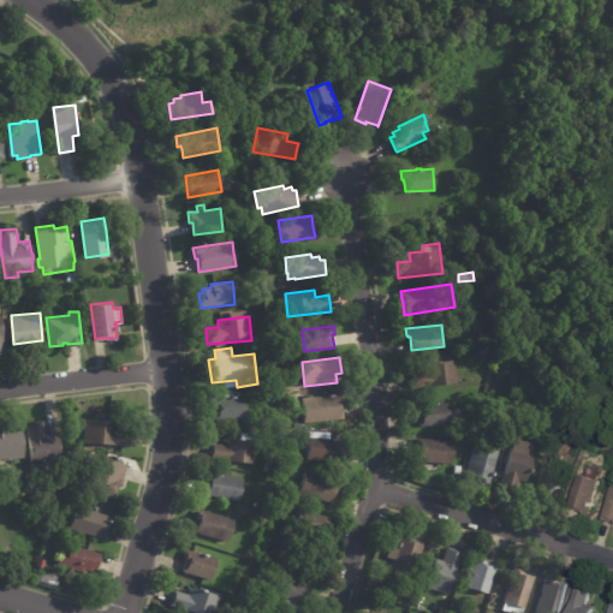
[(415,386),(412,372),(426,369),(426,363),(454,359),(458,382),(415,387),(415,386)]
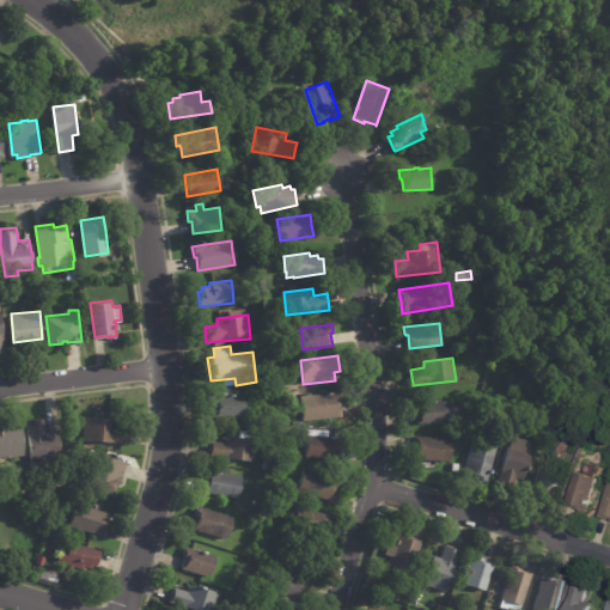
[(217,418),(217,406),(214,406),(214,395),(219,395),(219,388),(233,388),(233,396),(244,395),(244,418),(217,418)]
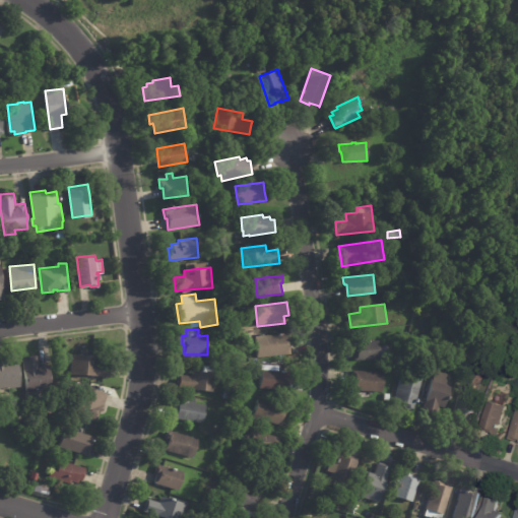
[(292,340),(292,343),(286,343),(287,354),(258,357),(256,336),(278,335),(278,334),(290,333),(292,340)]
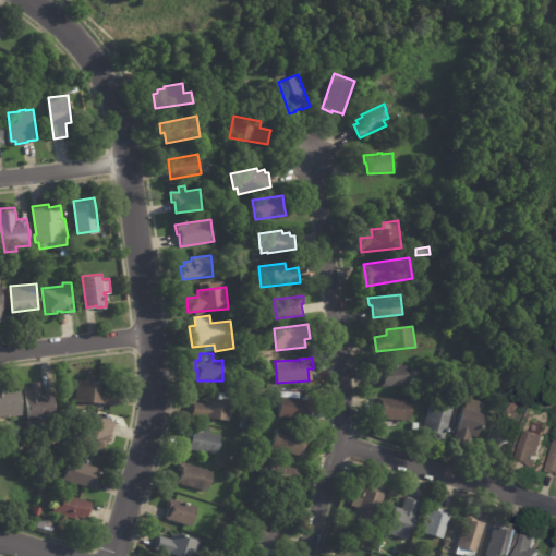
[(407,373),(407,385),(383,386),(383,377),(379,377),(379,370),(383,370),(382,366),(407,365),(407,373)]
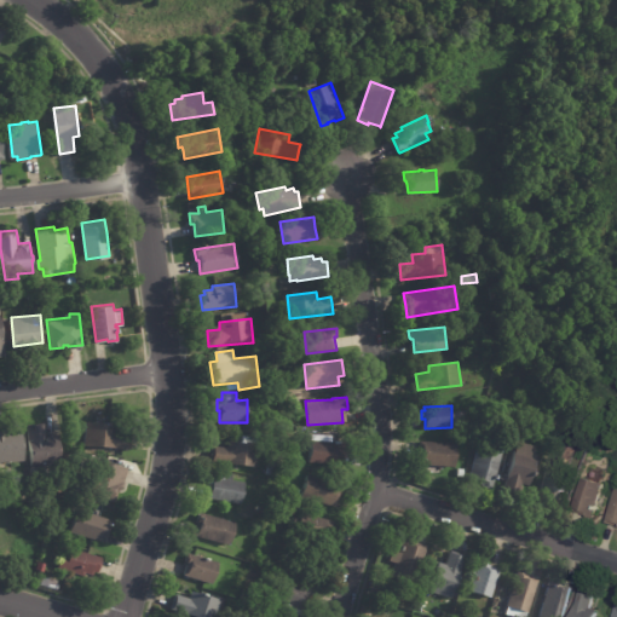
[(547,422),(551,411),(559,414),(555,426),(547,422)]
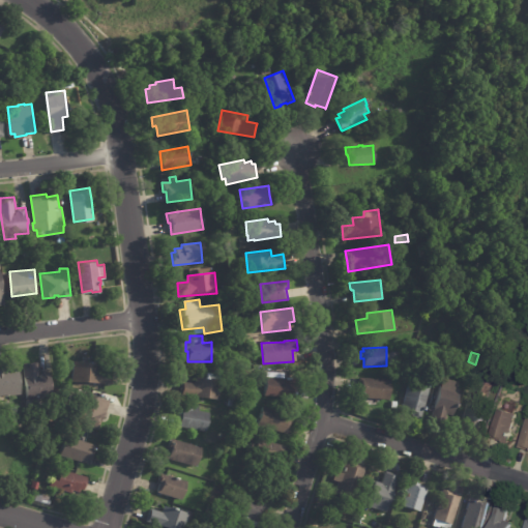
[(113,371),(113,382),(76,381),(77,360),(89,360),(89,359),(93,359),(93,361),(103,361),(103,370),(113,370),(113,371)]
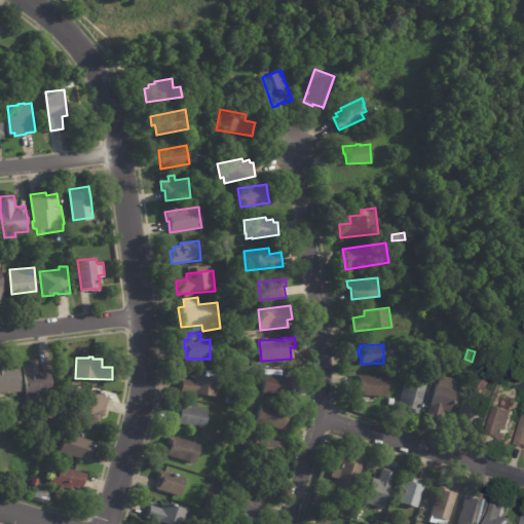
[(38,360),(40,394),(27,395),(25,360),(38,359),(38,360)]
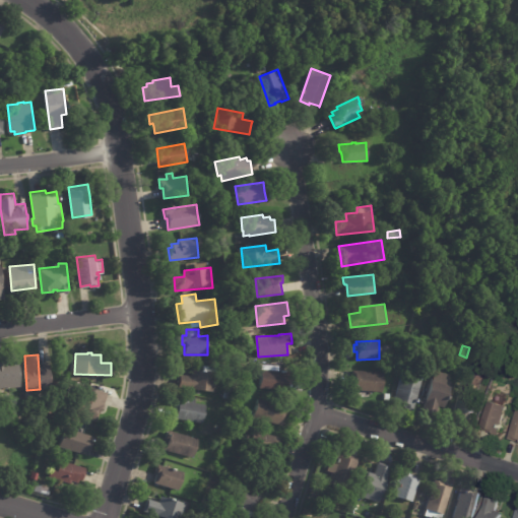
[(18,359),(21,383),(17,384),(17,386),(0,387),(0,360),(14,358),(15,360),(18,359)]
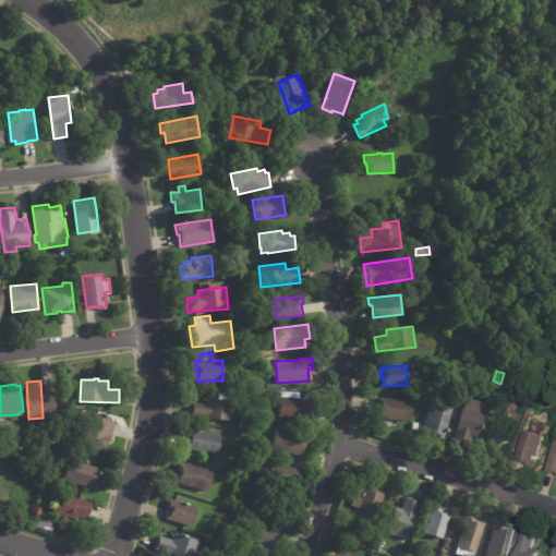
[(440,393),(452,396),(450,403),(455,405),(445,440),(434,437),(435,435),(423,432),(433,398),(436,399),(438,391),(440,393)]
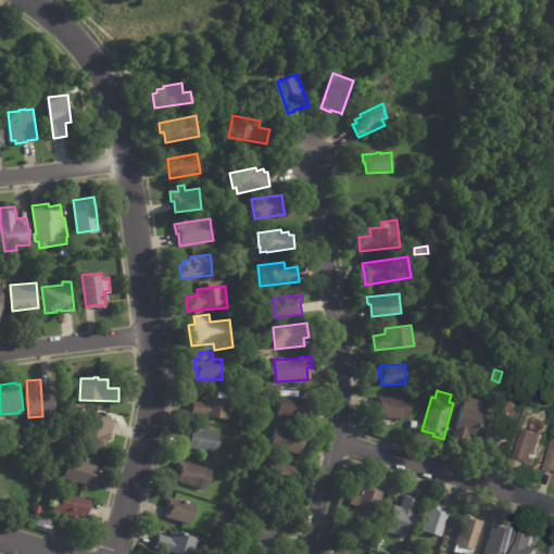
[(190,414),(192,400),(204,401),(205,394),(233,399),(229,419),(190,414)]
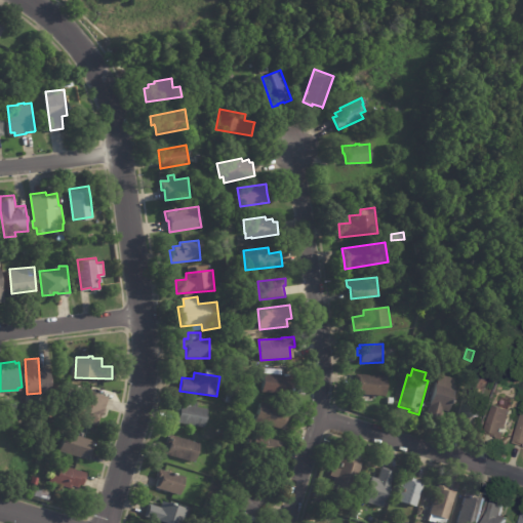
[(267,372),(292,375),(290,395),(263,392),(265,372),(267,372)]
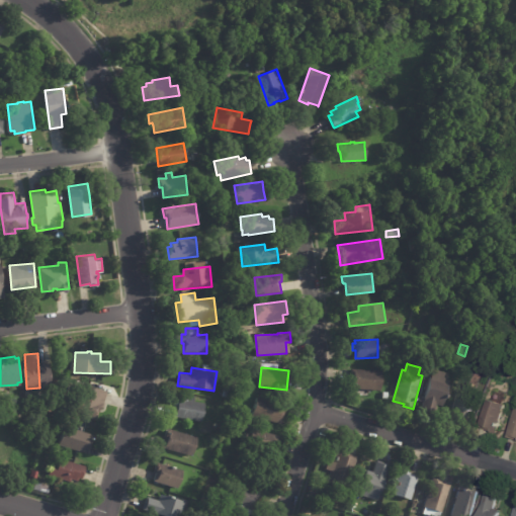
[(370,390),(351,388),(352,368),(382,370),(381,390),(370,390)]
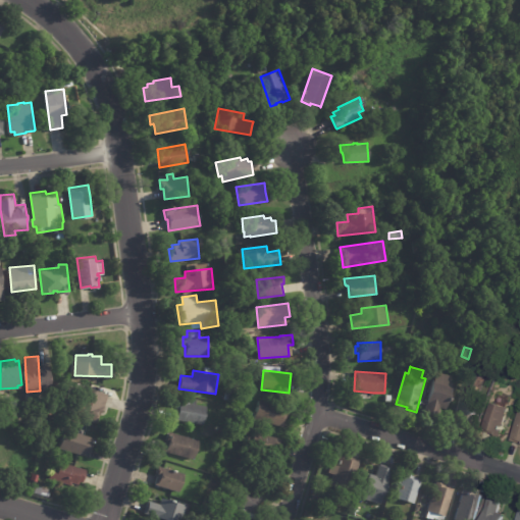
[(446,373),(457,377),(450,398),(452,399),(448,409),(443,407),(439,418),(426,414),(438,371),(446,373)]
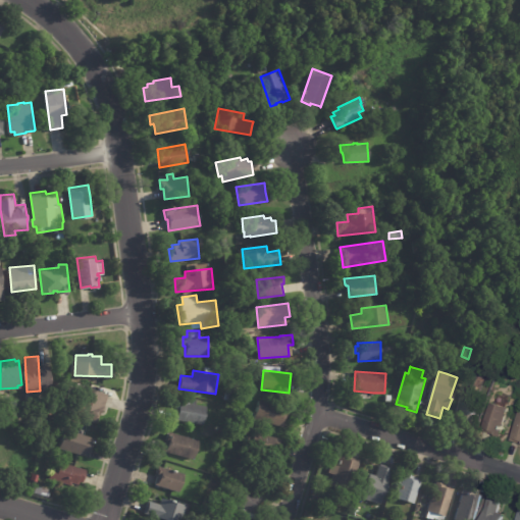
[(108,393),(103,412),(101,412),(98,422),(73,415),(82,385),(108,393)]
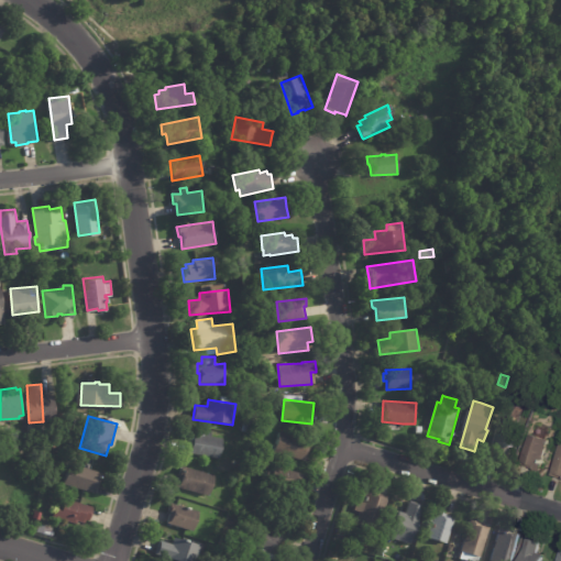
[(499,429),(517,435),(509,463),(502,461),(503,458),(491,454),(498,429),(499,429)]
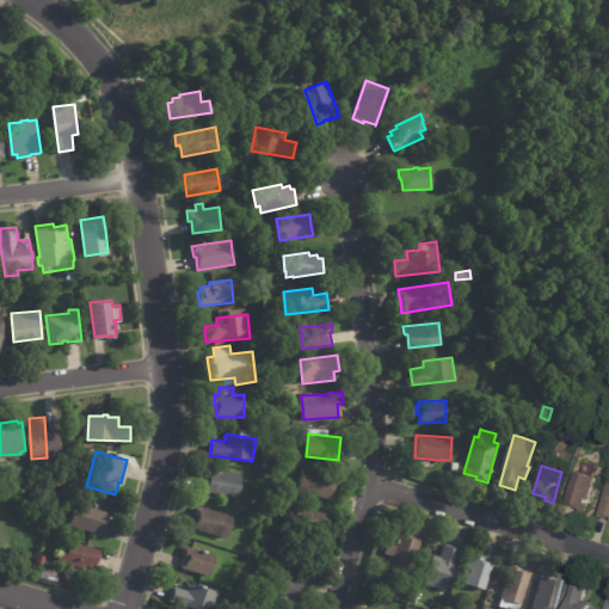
[(204,492),(207,480),(205,480),(207,477),(205,477),(207,469),(222,473),(223,467),(231,468),(229,474),(241,477),(238,498),(204,492)]
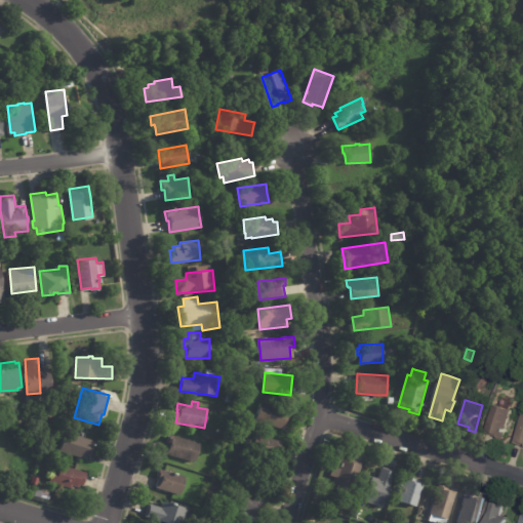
[(288,418),(285,430),(255,421),(260,403),(290,411),(288,418)]
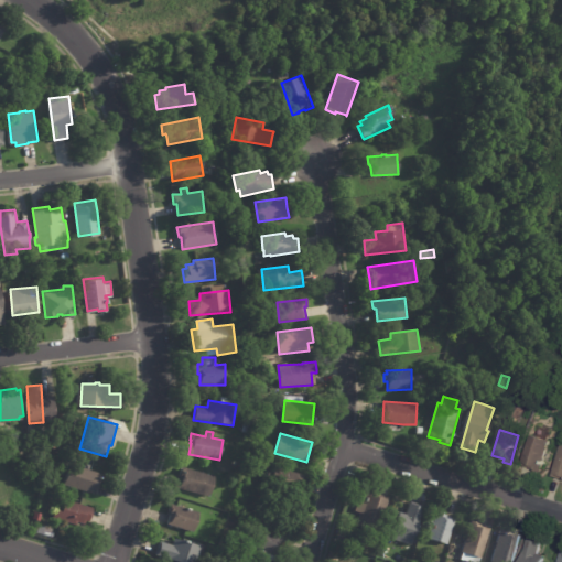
[(536,436),(551,441),(542,473),(538,472),(539,471),(533,469),(535,467),(523,465),(531,435),(536,436)]
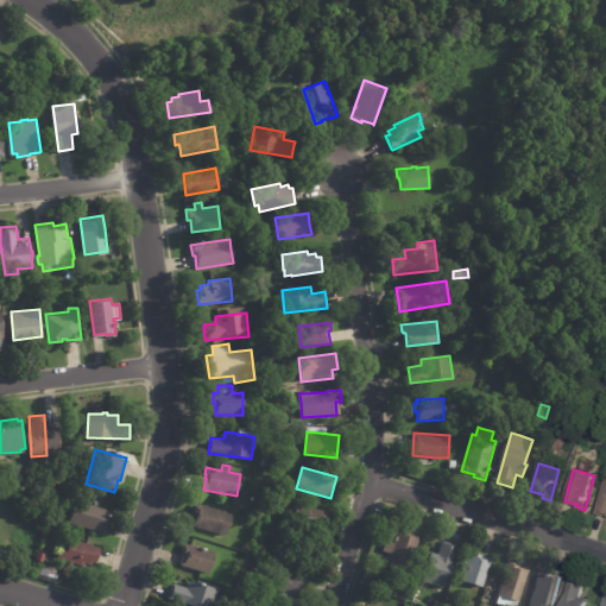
[(108,518),(103,531),(69,521),(76,498),(111,509),(108,518)]
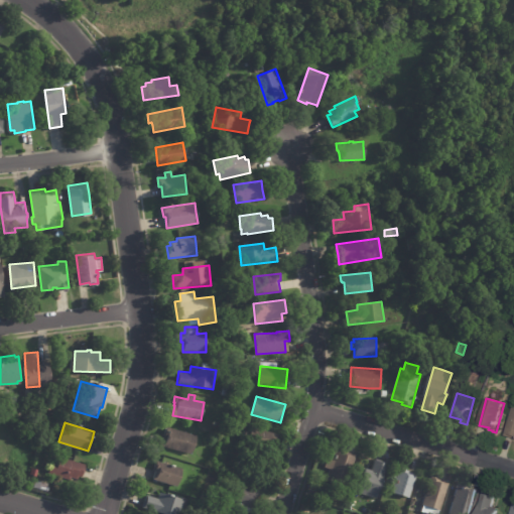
[(162,443),(167,426),(197,435),(190,454),(161,444),(162,443)]
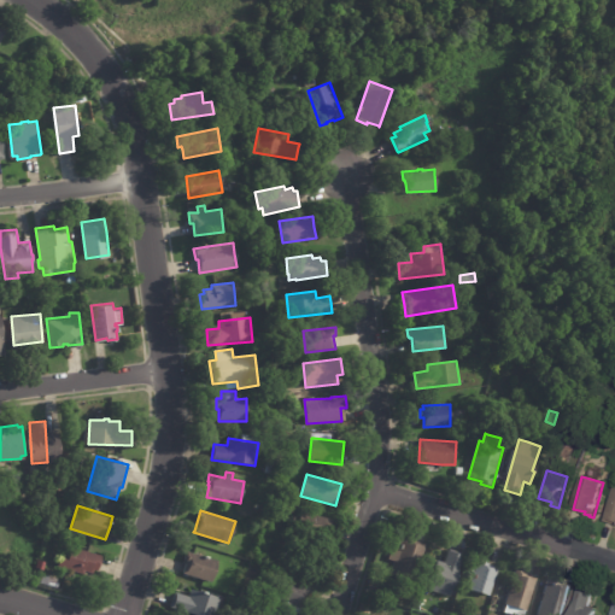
[(332,520),(326,538),(296,528),(302,510),(332,520)]
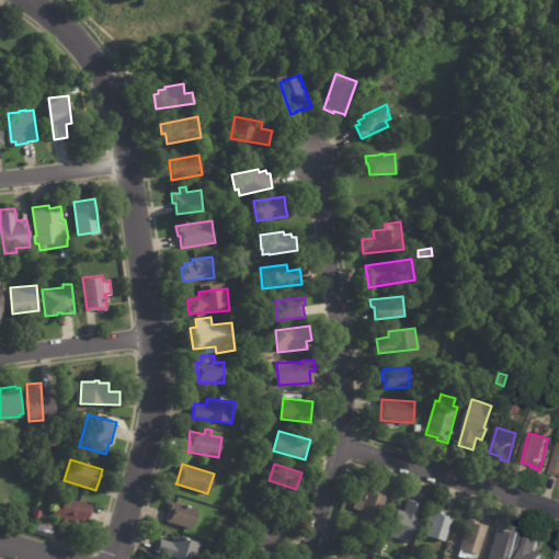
[(368,489),(388,494),(380,528),(356,523),(360,510),(354,509),(356,499),(361,500),(362,497),(364,498),(366,489),(368,489)]
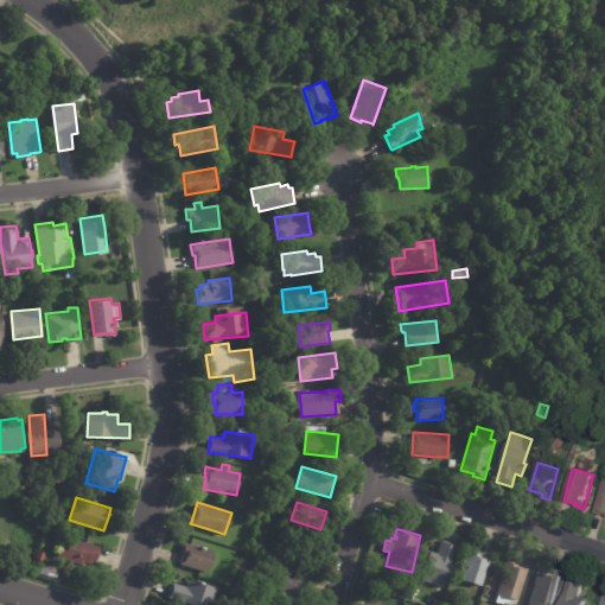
[(100,546),(96,560),(93,560),(93,564),(86,561),(86,564),(58,555),(63,541),(69,542),(71,536),(100,546)]
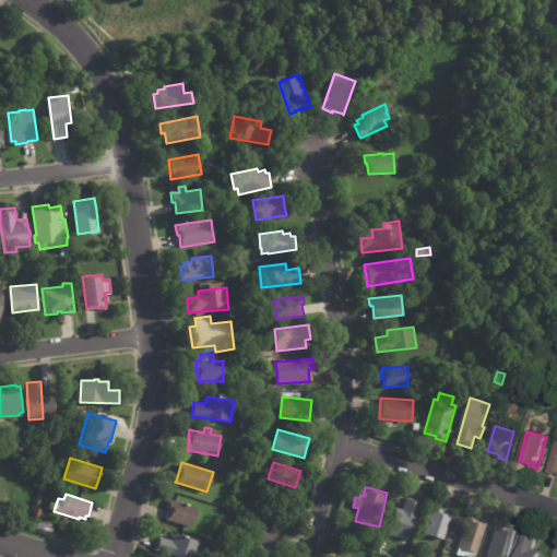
[(409,498),(421,501),(409,541),(388,533),(396,508),(403,510),(406,497),(409,498)]
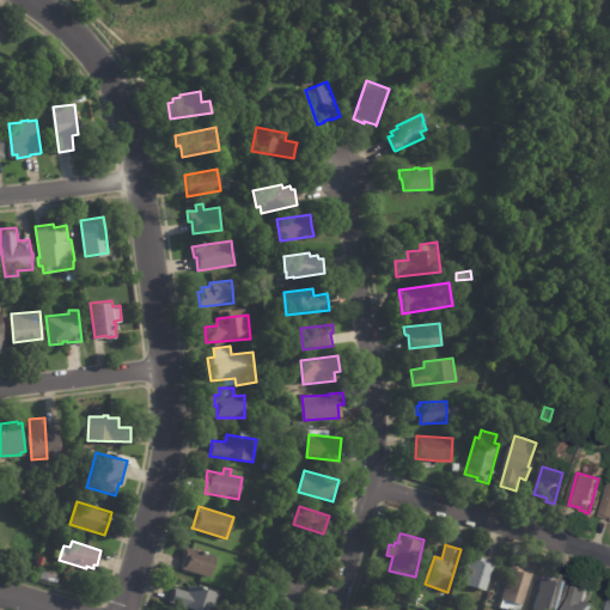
[(183,567),(185,559),(187,555),(184,554),(187,546),(196,549),(197,546),(203,548),(202,550),(218,556),(211,577),(183,567)]
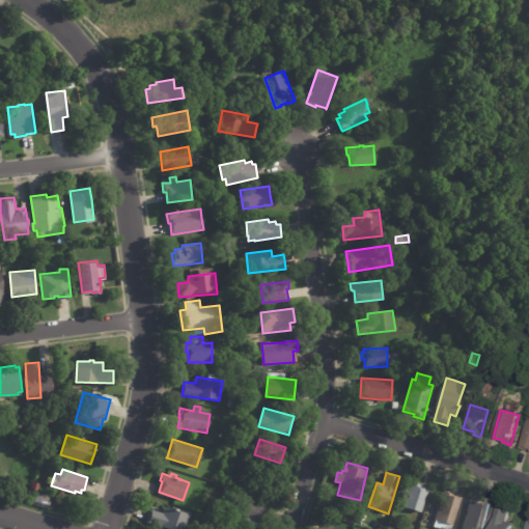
[(418,481),(419,481),(419,484),(429,488),(422,513),(405,508),(407,500),(406,500),(407,494),(408,495),(412,479),(418,481)]
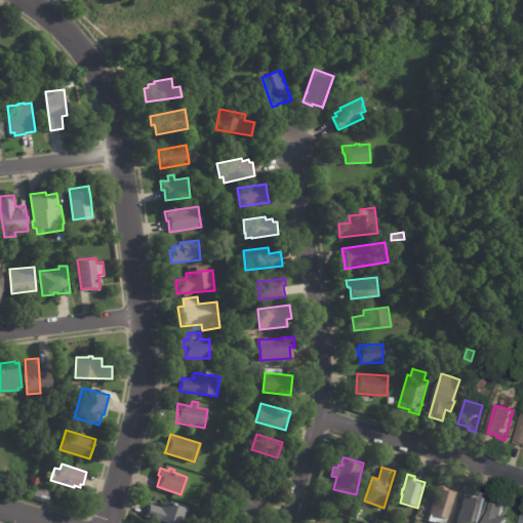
[(449,489),(457,491),(449,520),(432,514),(437,497),(435,497),(437,491),(438,492),(440,485),(447,487),(446,488),(449,489)]
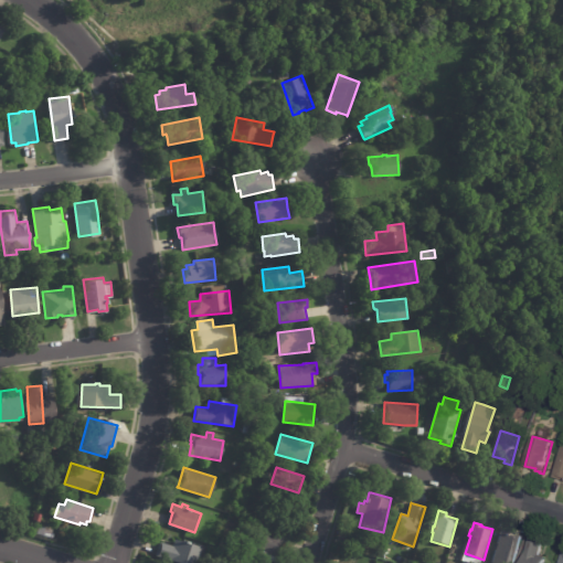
[(514,533),(523,535),(516,562),(494,562),(502,530),(514,533)]
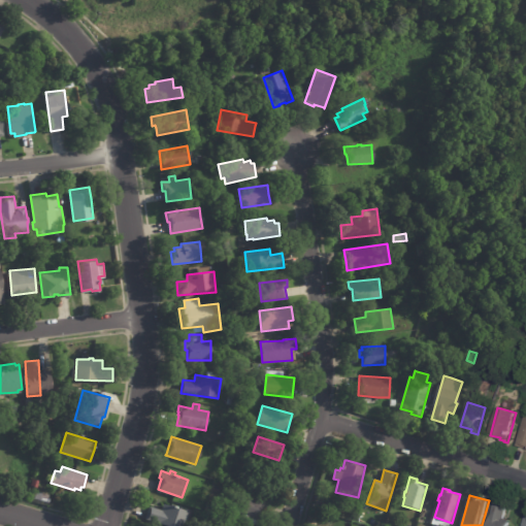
[(263,503),(264,503),(257,525),(245,522),(247,517),(234,514),(240,496),(263,503)]
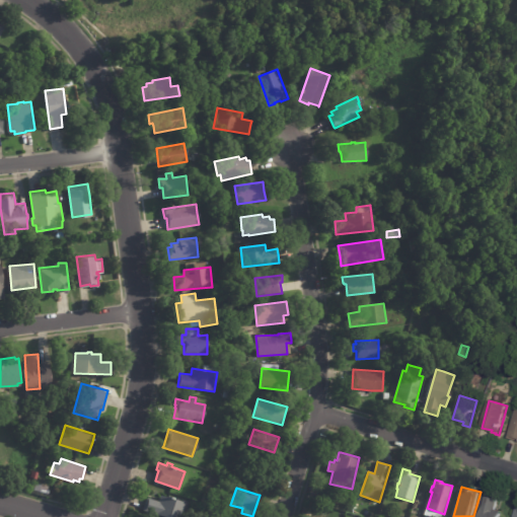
[(171,498),(188,503),(182,516),(169,516),(145,509),(148,497),(160,500),(162,494),(171,498)]
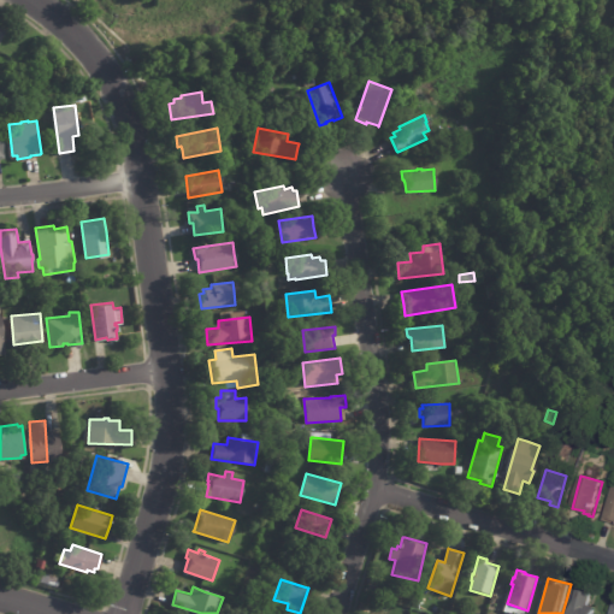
[(579,590),(592,594),(589,607),(596,608),(594,613),(571,613),(578,590),(579,590)]
